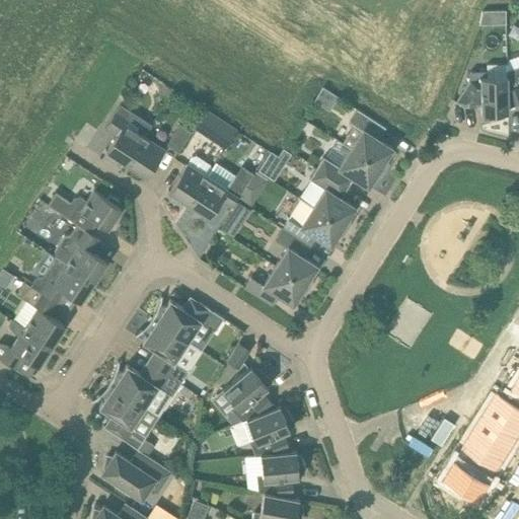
[(518,66),(508,70),(509,107),(518,103),(518,66)]
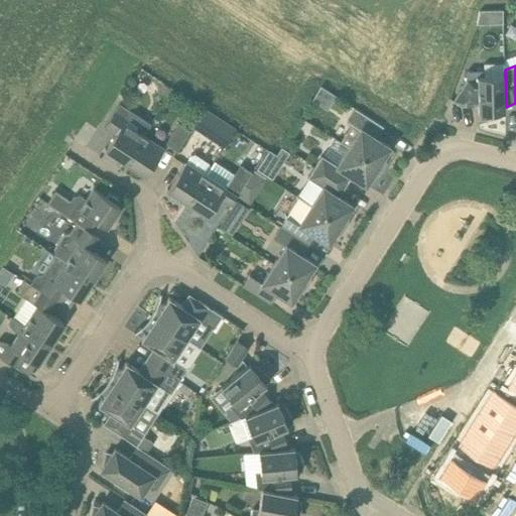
[(468,71),(466,82),(454,101),(462,106),(479,106),(479,111),(486,111),(486,118),(487,119),(502,116),(502,111),(506,111),(506,107),(505,70),(504,71),(504,76),(485,76),(484,70),(468,71)]
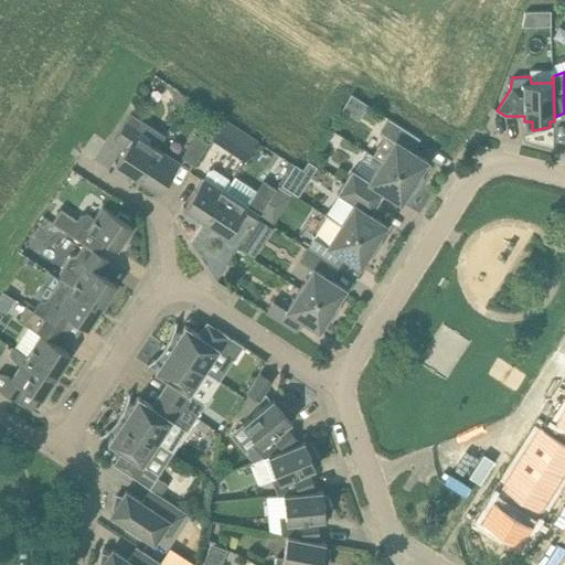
[(177,91),(171,98),(182,106),(188,98),(177,91)]
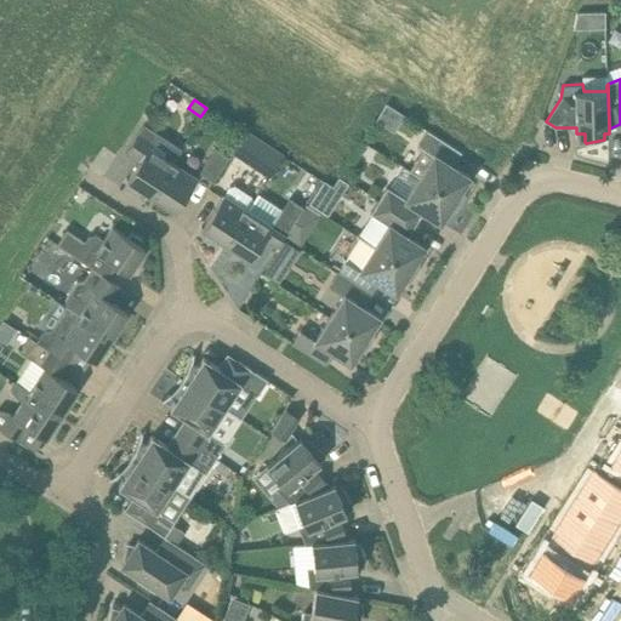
[(126,178),(152,194),(174,161),(182,149),(175,144),(166,151),(163,155),(149,147),(153,142),(157,132),(144,124),(125,153),(138,161),(129,177),(127,176),(126,178)]
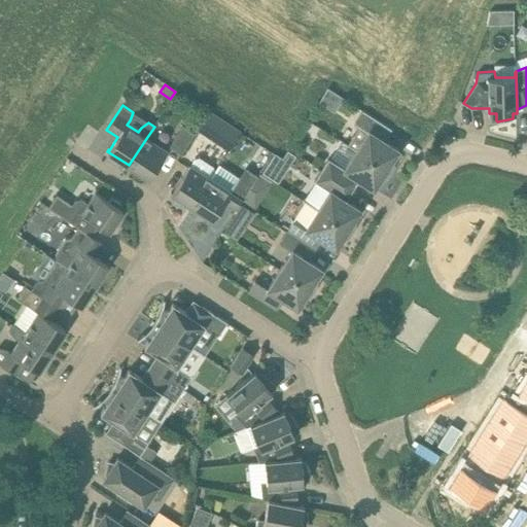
[(200,127),(198,130),(230,148),(240,131),(209,111),(200,127)]
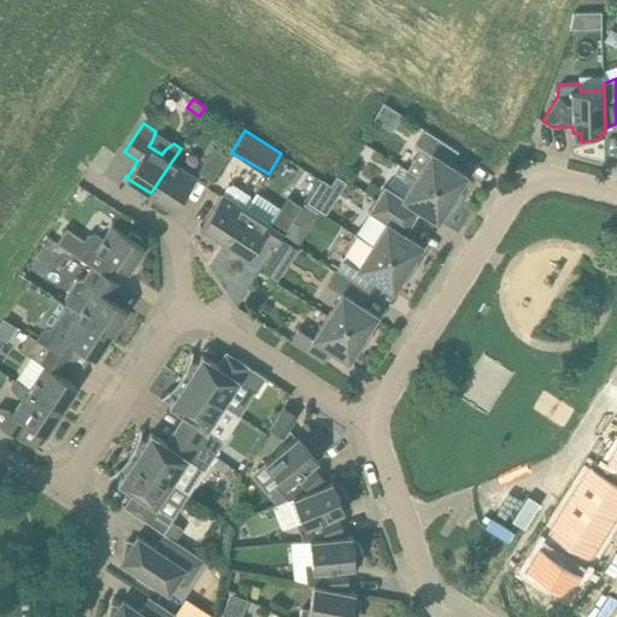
[(422,148),(409,169),(417,175),(458,201),(463,193),(458,189),(468,175),(451,164),(458,152),(425,130),(416,145),(422,148)]
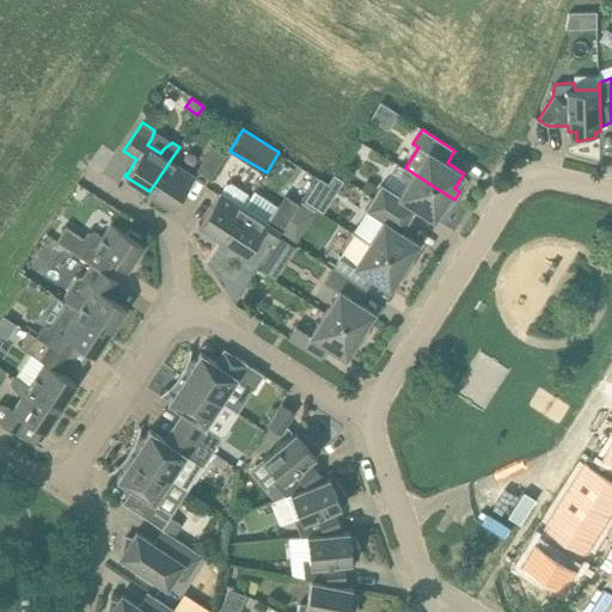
[(220,140),(215,147),(226,155),(230,151),(232,147),(220,140)]
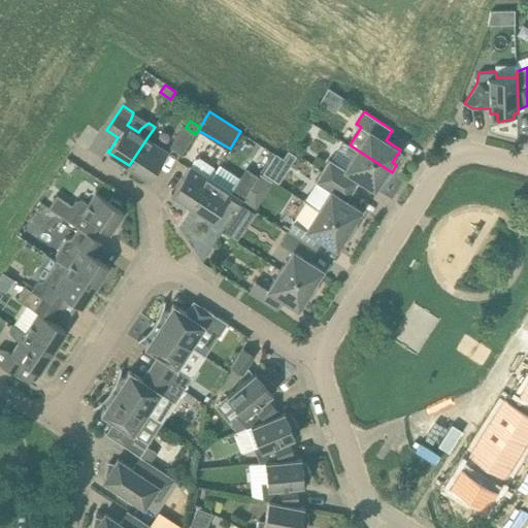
[(184,126),(170,146),(182,154),(195,134),(186,127),(184,126)]
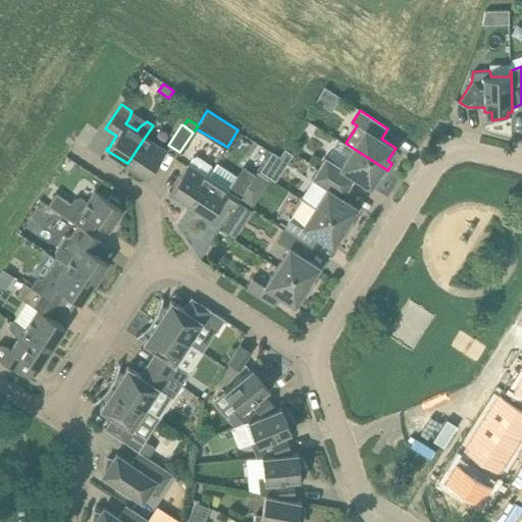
[(146,136),(127,163),(149,177),(150,176),(149,175),(166,149),(146,136)]
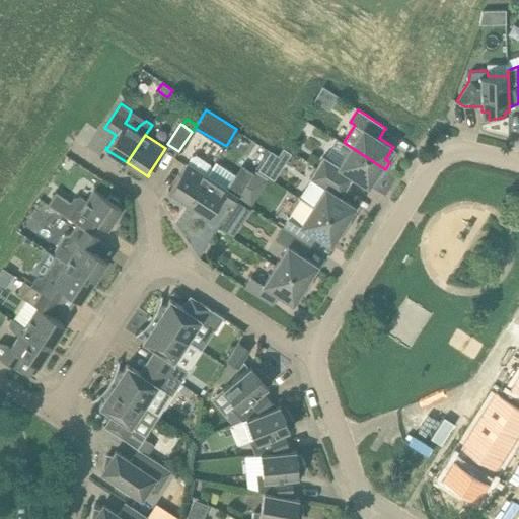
[(323,156),(317,167),(348,187),(354,176),(369,187),(376,173),(379,175),(379,176),(380,176),(385,169),(351,147),(339,165),(323,156)]
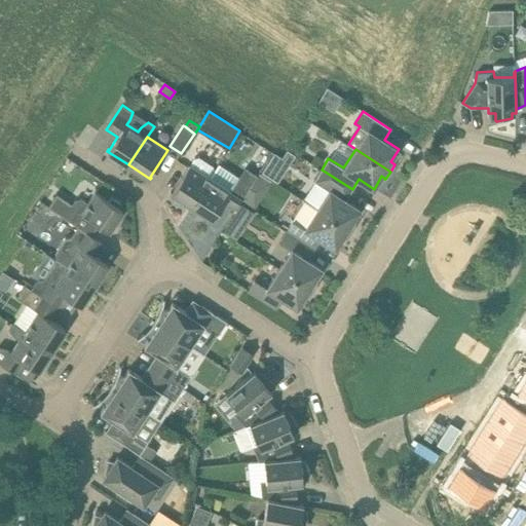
[(189,165),(172,193),(192,207),(215,172),(214,166),(199,157),(194,158),(190,165),(189,165)]
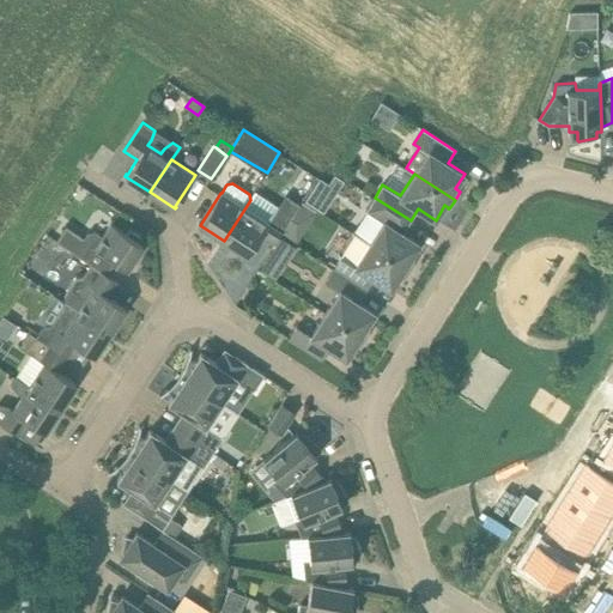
[(250,200),(224,241),(249,256),(249,255),(249,254),(260,238),(272,247),(280,235),(291,218),(277,208),(254,194),(250,200)]
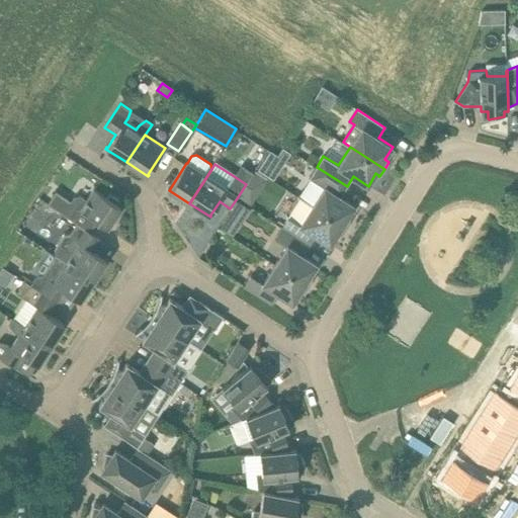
[(324,187),(313,205),(347,228),(351,221),(350,220),(347,218),(355,205),(341,196),(347,186),(317,167),(310,178),(324,187)]
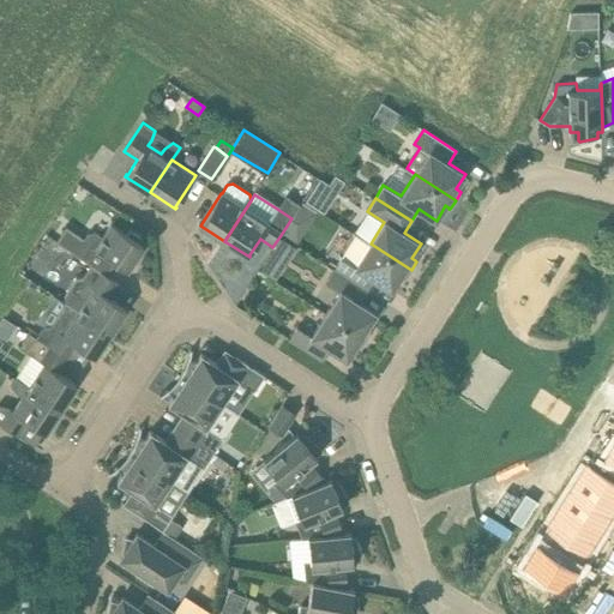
[(292,218),(281,235),(296,245),(317,214),(302,204),(292,218)]
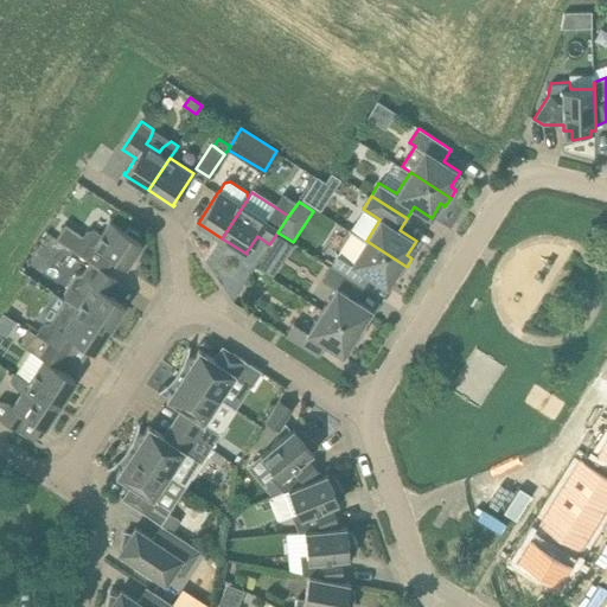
[(66,224),(56,240),(82,256),(90,243),(126,267),(127,264),(126,263),(131,257),(135,259),(142,241),(141,241),(110,221),(102,234),(95,228),(88,230),(83,236),(66,224)]
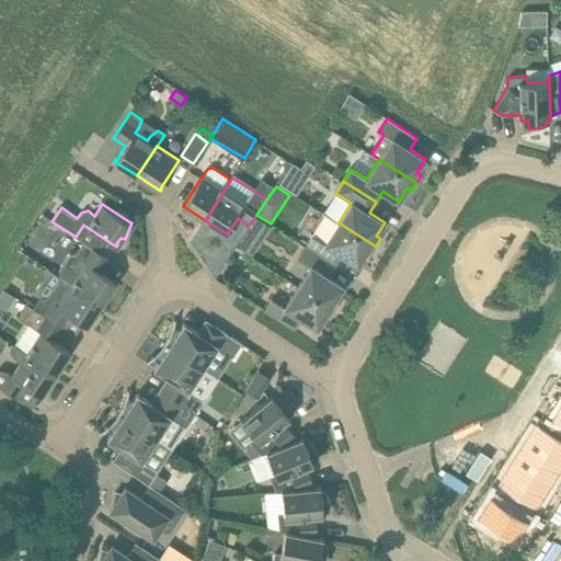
[(325,215),(305,247),(335,265),(342,255),(357,265),(366,251),(369,253),(369,254),(370,254),(376,247),(339,222),(325,215)]
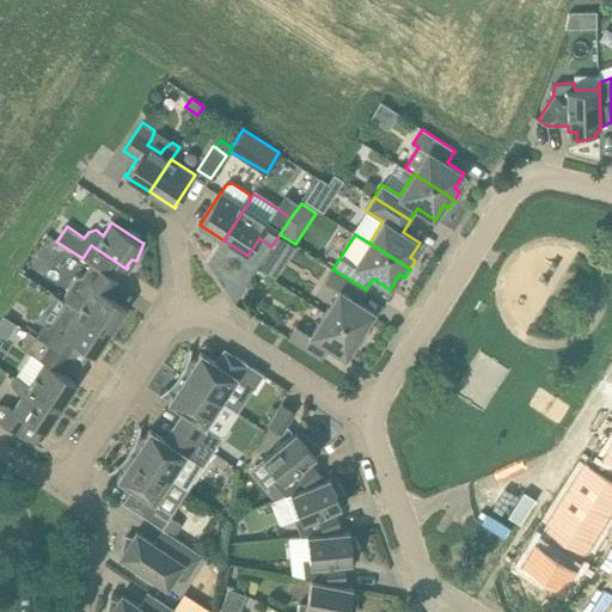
[(280,237),(271,251),(286,261),(295,246),(280,237)]
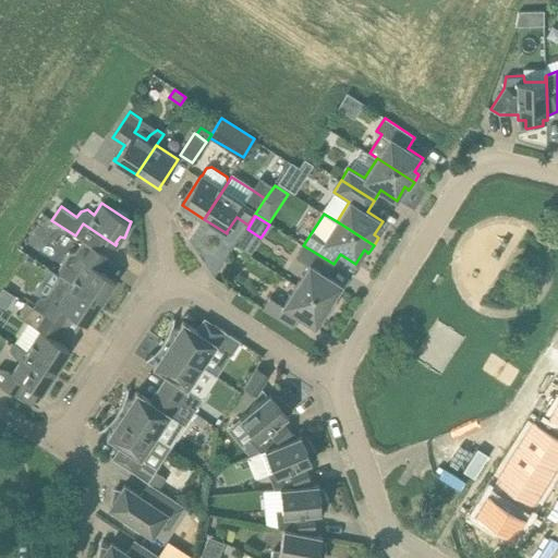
[(60,275),(101,302),(116,279),(114,279),(99,269),(108,257),(83,240),(75,252),(70,253),(59,268),(60,275)]
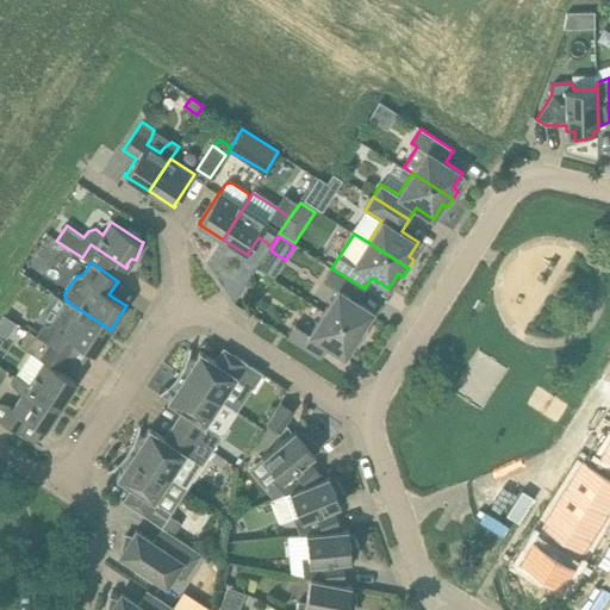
[(337,290),(323,312),(331,317),(363,337),(369,329),(368,328),(365,325),(374,311),(358,300),(365,288),(331,268),(324,280),(337,290)]
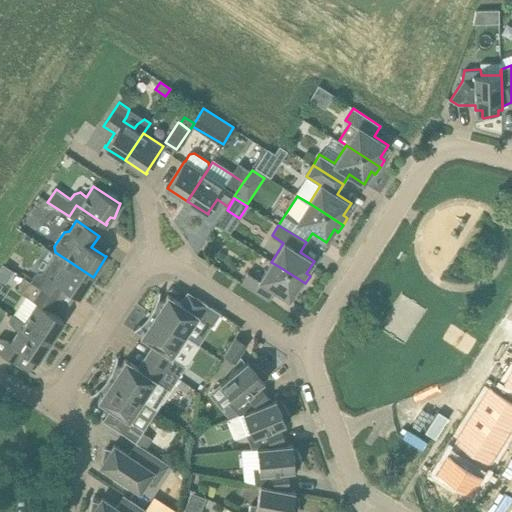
[(93,277),(55,252),(42,272),(37,271),(30,281),(55,298),(63,286),(78,296),(78,297),(79,298),(93,277)]
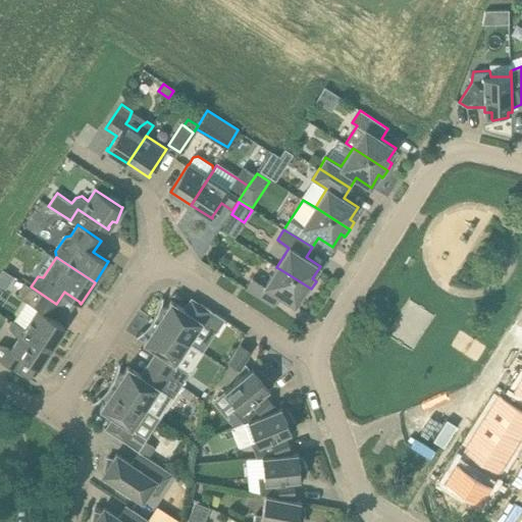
[(283,271),(276,267),(264,286),(295,306),(303,293),(306,295),(306,296),(307,296),(311,289),(283,271)]
